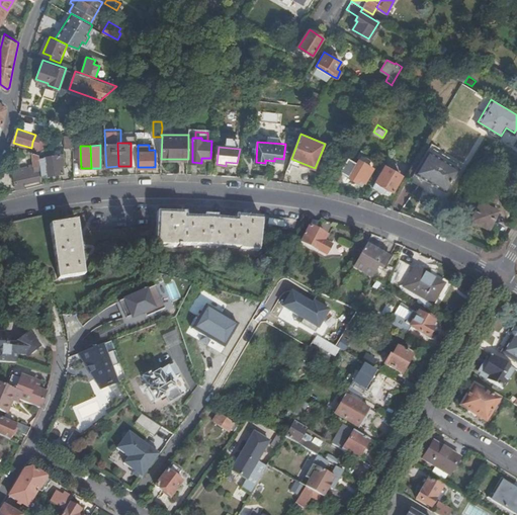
[(446,191),(460,168),(428,149),(414,173),(446,191)]
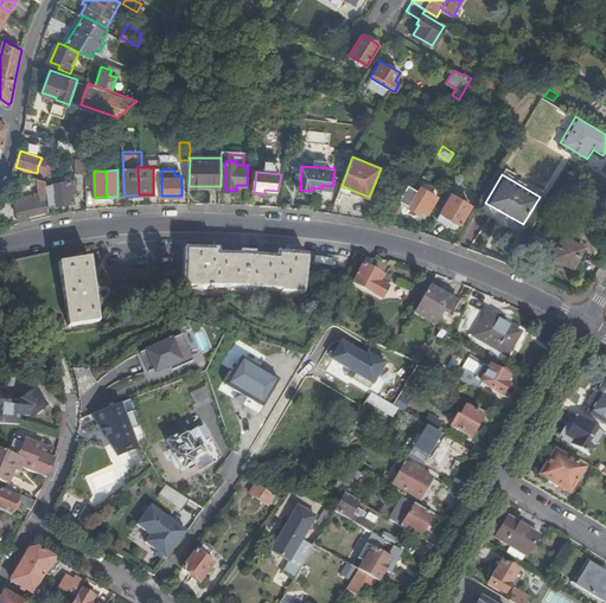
[(30,180),(23,175),(13,190),(20,194),(30,180)]
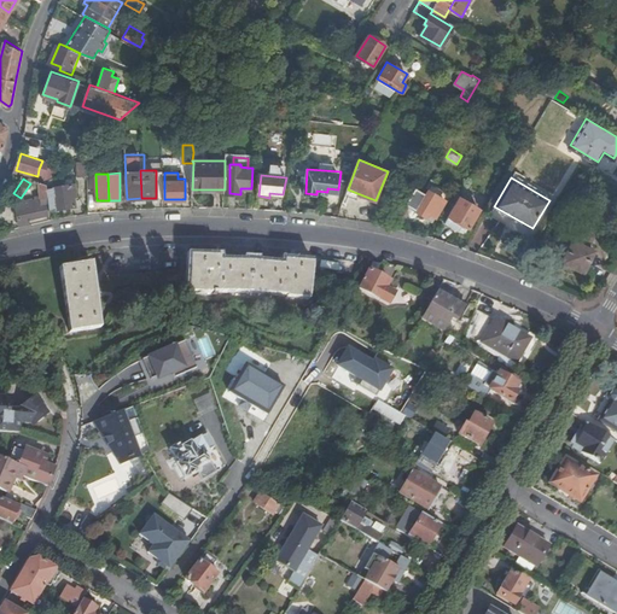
[(17,205),(21,224),(29,223),(28,220),(47,215),(46,204),(50,203),(47,188),(46,182),(36,179),(39,196),(35,196),(36,199),(17,205)]
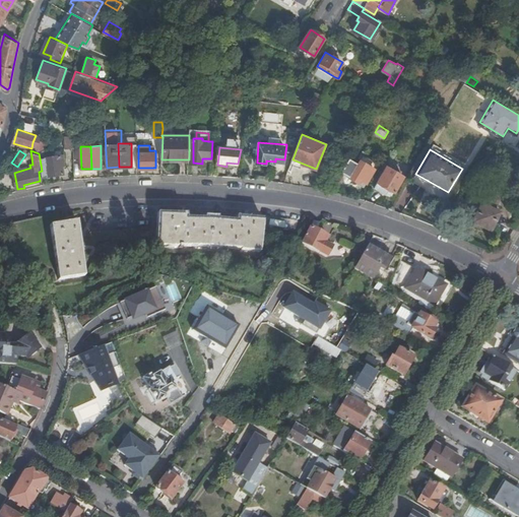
[(42,171),(43,178),(63,174),(60,154),(40,158),(42,171)]
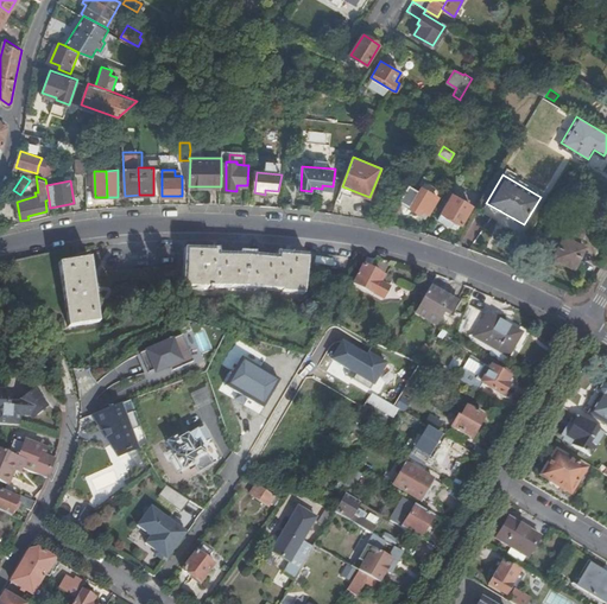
[(429,213),(438,197),(422,188),(419,191),(409,185),(400,199),(410,205),(410,207),(419,213),(422,208),(429,213)]
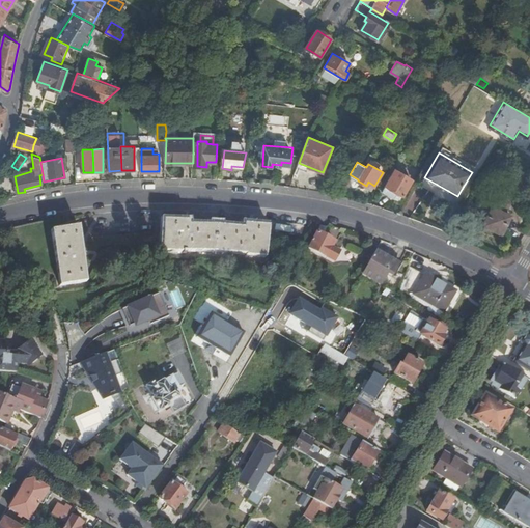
[(402,195),(413,178),(395,168),(383,189),(394,195),(397,191),(402,195)]
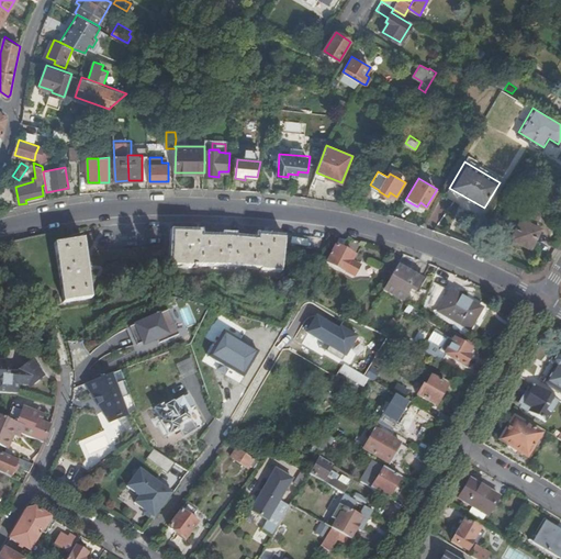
[(530,248),(541,230),(534,225),(537,221),(540,221),(542,217),(541,212),(548,201),(537,194),(513,237),(514,242),(517,244),(519,243),(530,248)]
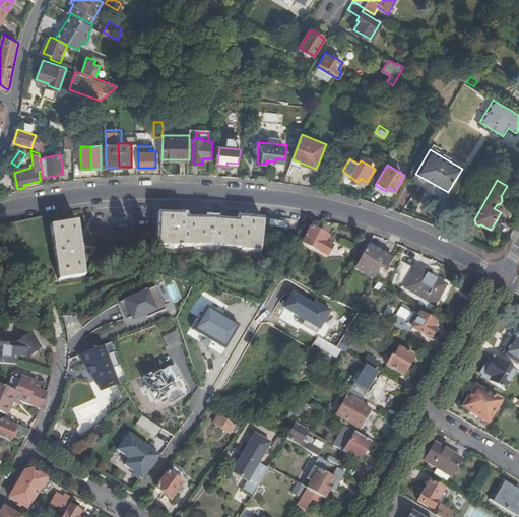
[(261,251),(264,219),(240,218),(240,221),(186,218),(186,214),(161,213),(159,244),(179,245),(179,244),(242,248),(242,249),(261,251)]
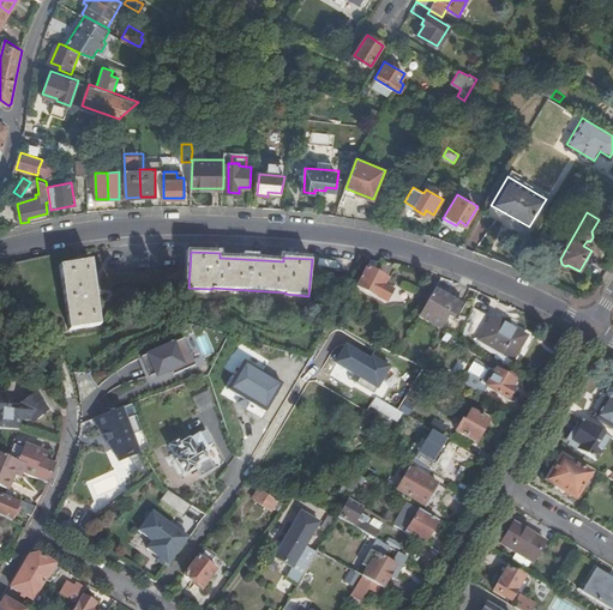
[(102,322),(92,258),(61,263),(71,327),(102,322)]
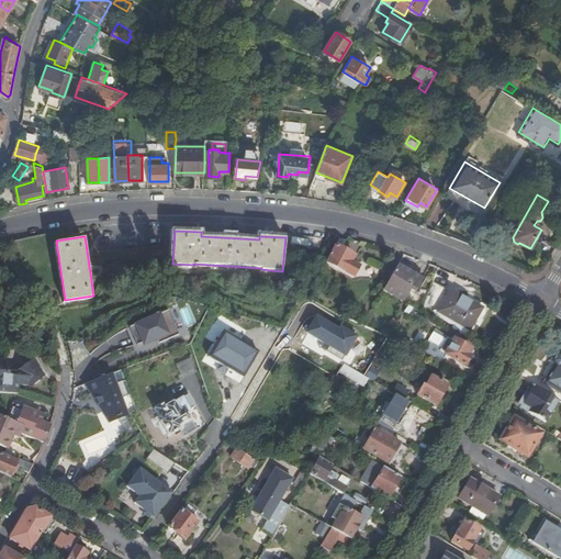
[(347,245),(350,238),(341,237),(328,259),(354,276),(360,266),(351,261),(356,255),(350,252),(352,248),(347,245)]
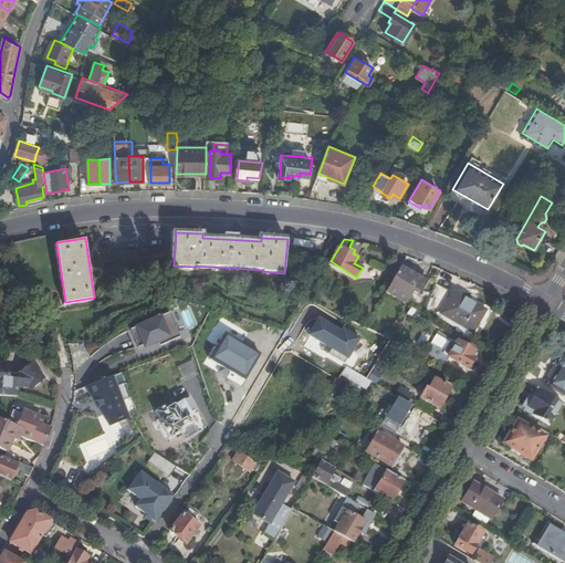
[(394,278),(401,264),(394,261),(386,273),(394,278)]
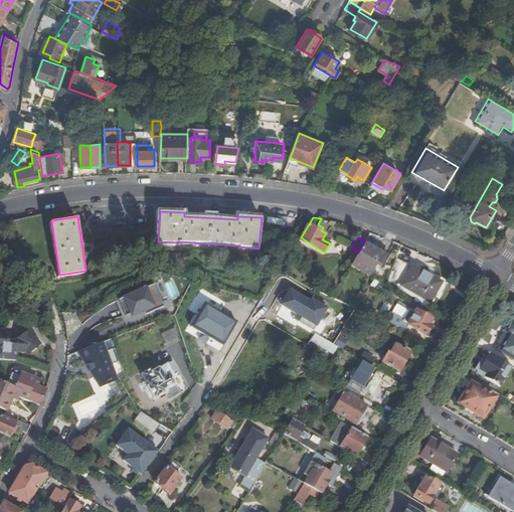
[(375,244),(366,239),(365,240),(358,252),(352,263),(369,274),(376,263),(380,265),(387,254),(374,246),(375,244)]
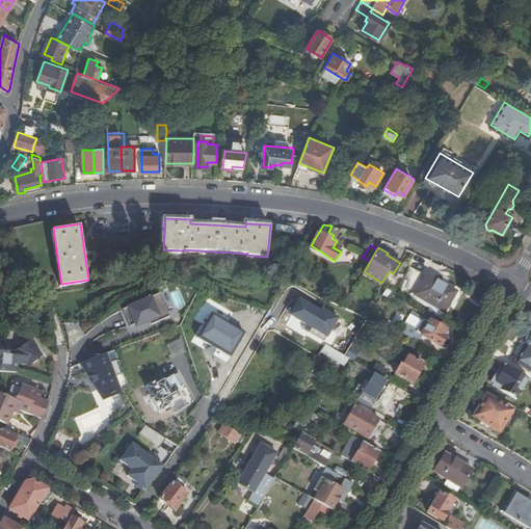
[(443,310),(454,291),(426,273),(414,292),(443,310)]
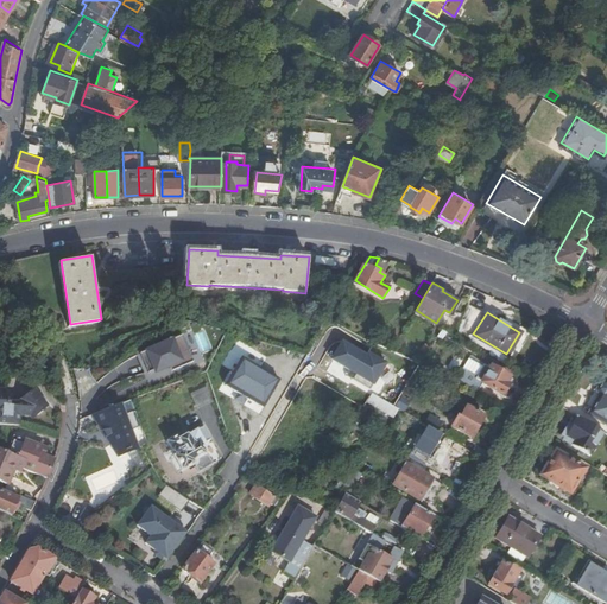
[(194,331),(201,349),(210,345),(203,328),(194,331)]
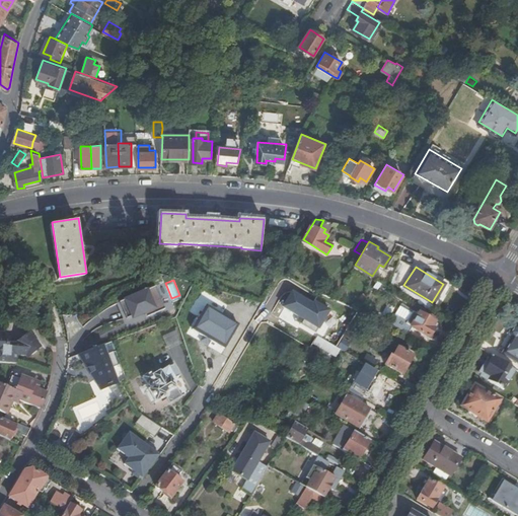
[(162,281),(130,293),(140,316),(171,304),(162,281)]
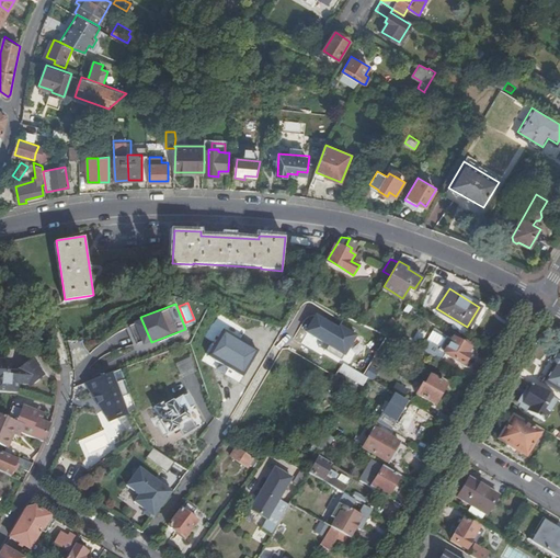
[(354,338),(315,316),(299,342),(320,355),(326,345),(343,355),(354,338)]
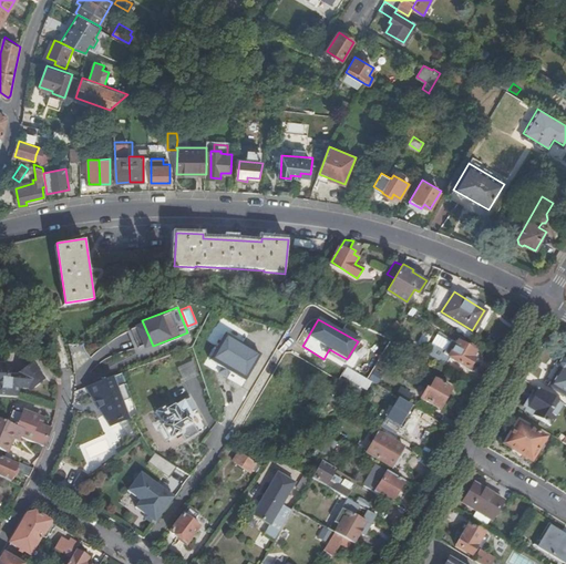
[(259,355),(225,337),(212,360),(246,378),(259,355)]
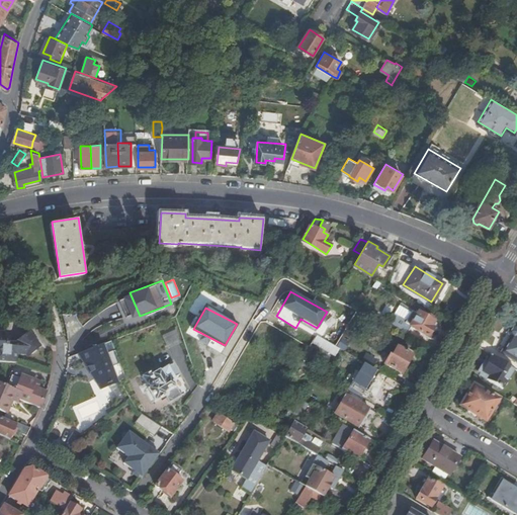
[(396,326),(408,333),(412,327),(428,336),(433,328),(430,326),(433,321),(418,312),(410,325),(400,319),(396,326)]
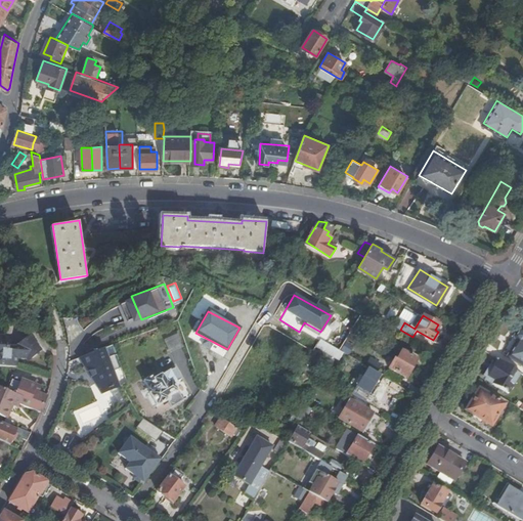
[(522,330),(518,331),(514,337),(517,343),(509,356),(522,363),(522,330)]
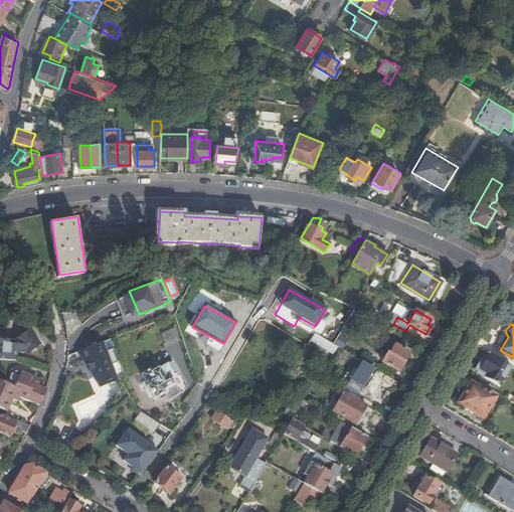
[(161,330),(165,343),(180,338),(177,325),(161,330)]
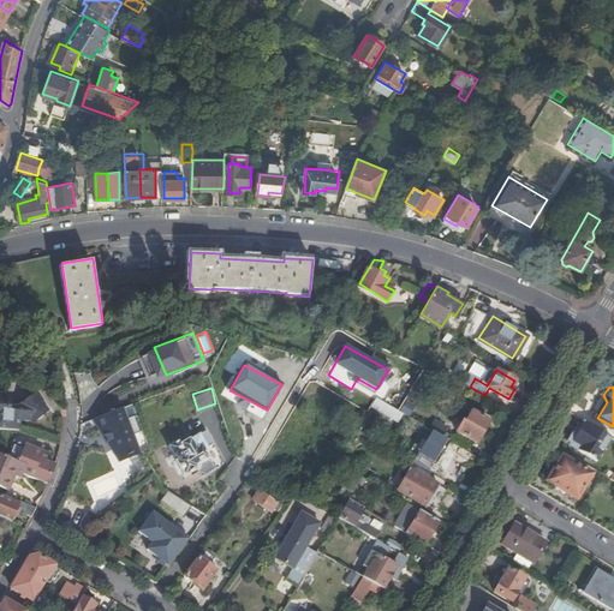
[(0,427),(22,430),(22,419),(29,414),(34,421),(49,412),(39,396),(25,406),(16,403),(16,395),(0,394),(0,427)]
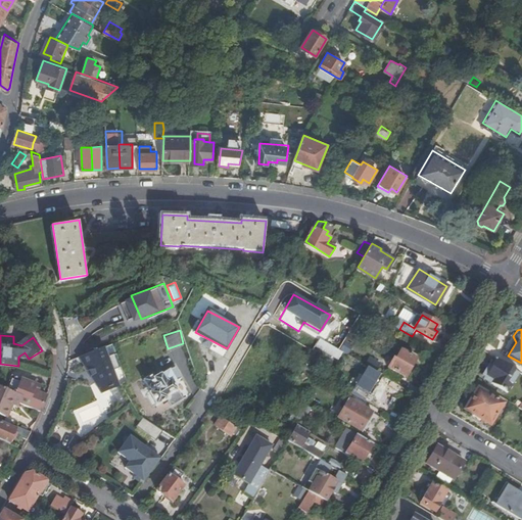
[(338,348),(320,338),(317,343),(335,353),(338,348)]
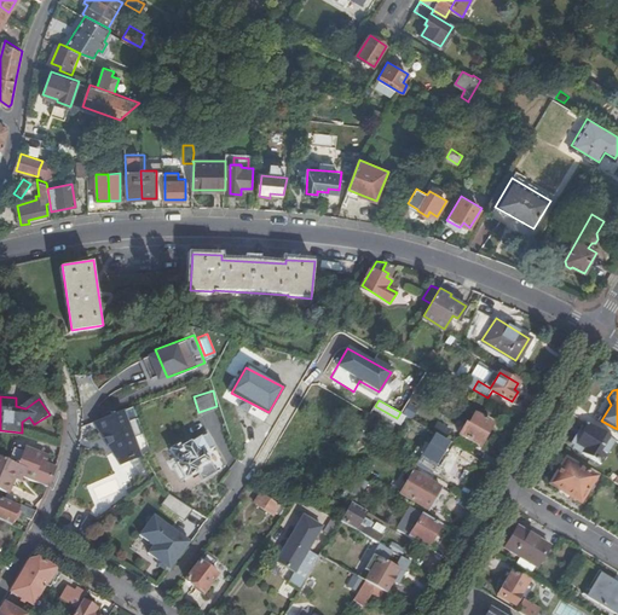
[(403,412),(410,416),(416,406),(409,401),(403,412)]
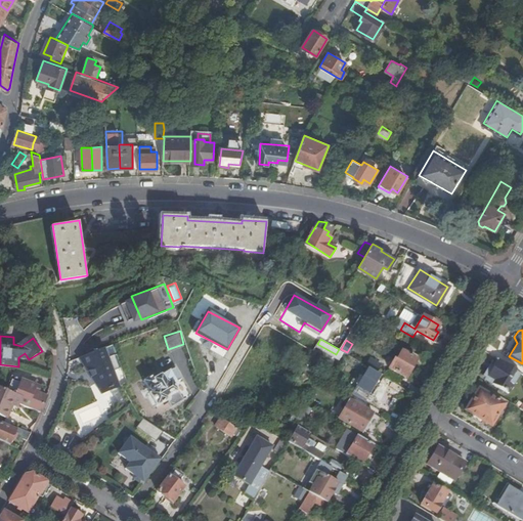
[(104,346),(81,355),(101,394),(120,386),(104,346)]
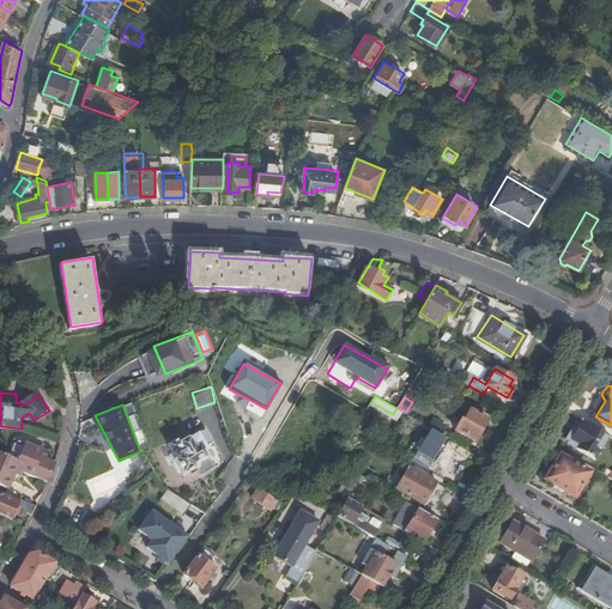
[(474,439),(488,418),(471,407),(465,415),(462,413),(455,427),(474,439)]
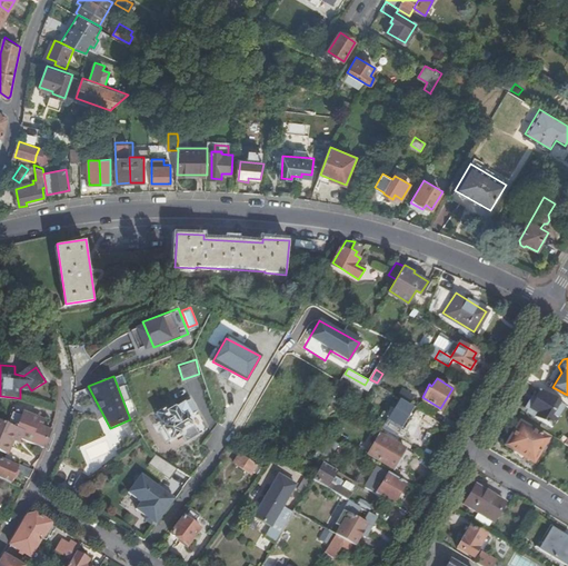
[(565,403),(540,388),(535,397),(532,395),(527,405),(536,411),(535,414),(552,424),(565,403)]
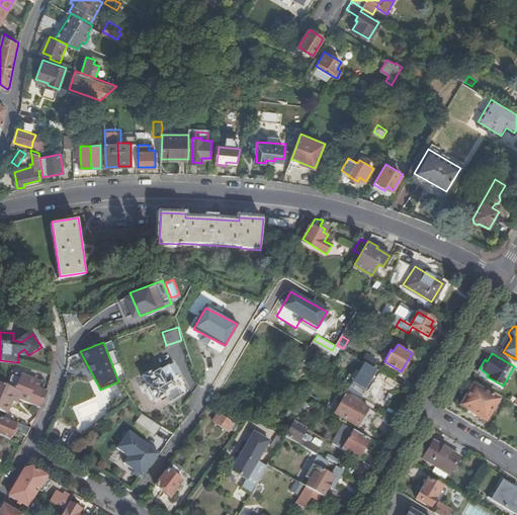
[(167,395),(171,402),(182,396),(172,378),(181,374),(175,362),(163,369),(161,368),(154,373),(152,370),(144,375),(151,388),(150,388),(157,400),(167,395)]
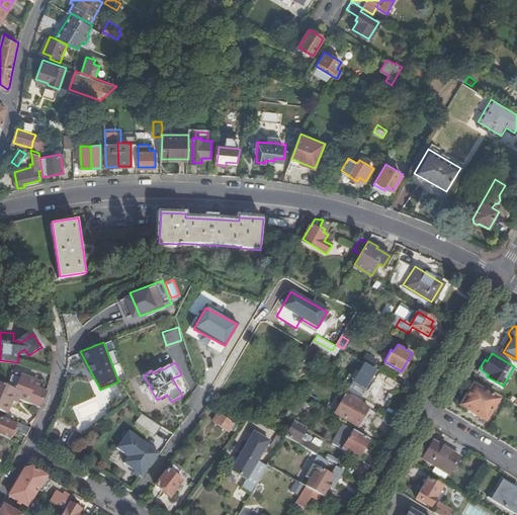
[(378,371),(370,366),(367,371),(375,376),(378,371)]
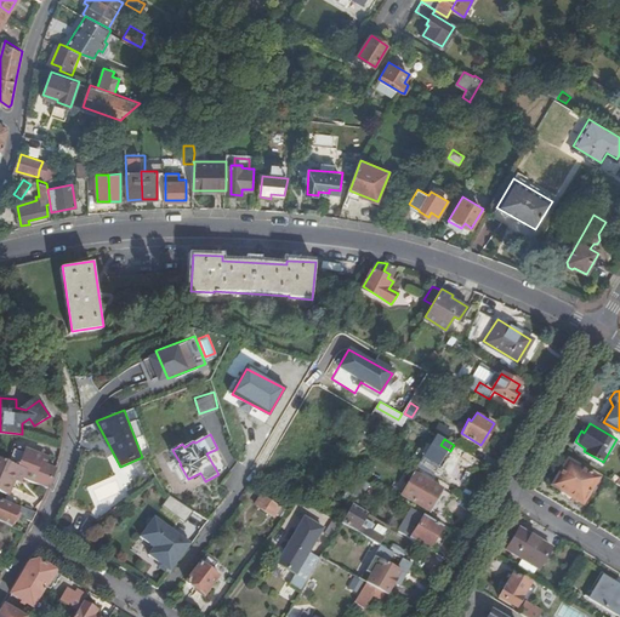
[(26,478),(50,487),(57,468),(43,462),(38,461),(40,452),(12,441),(5,458),(28,468),(26,478)]
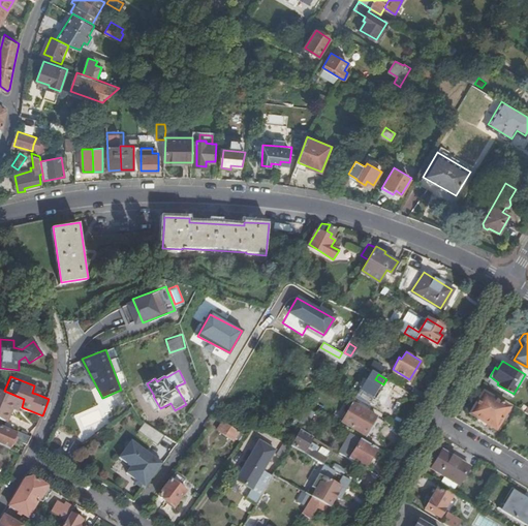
[(68,385),(74,388),(76,379),(69,378),(68,385)]
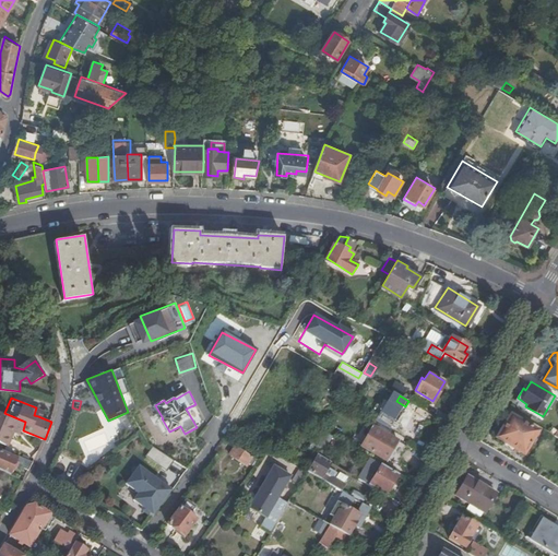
[(414,433),(427,411),(408,401),(405,406),(396,422),(396,423),(414,433)]
